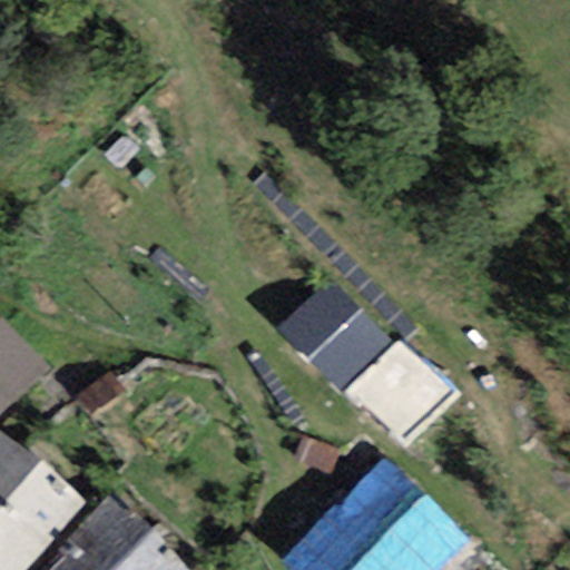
[(453,399),(327,279),(279,331),(405,449),(453,399)]
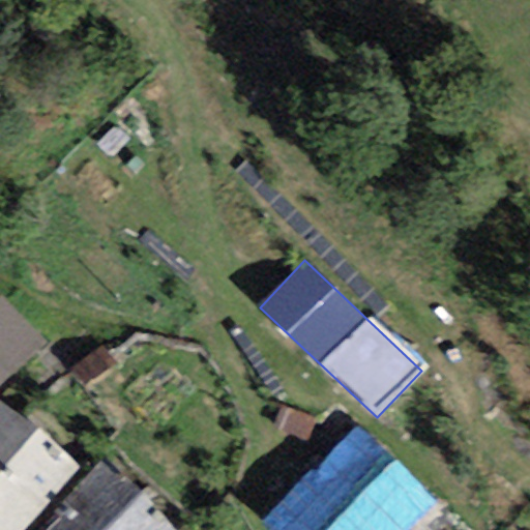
[(0,299),(0,388),(46,347),(0,299)]
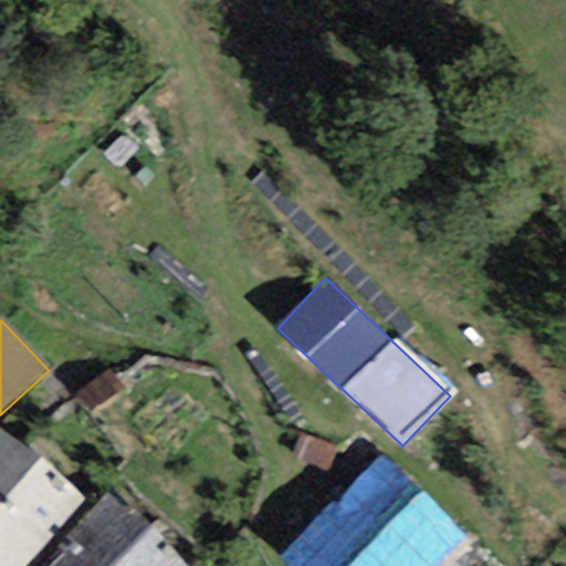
[(0,427),(0,565),(23,565),(86,498),(0,427)]
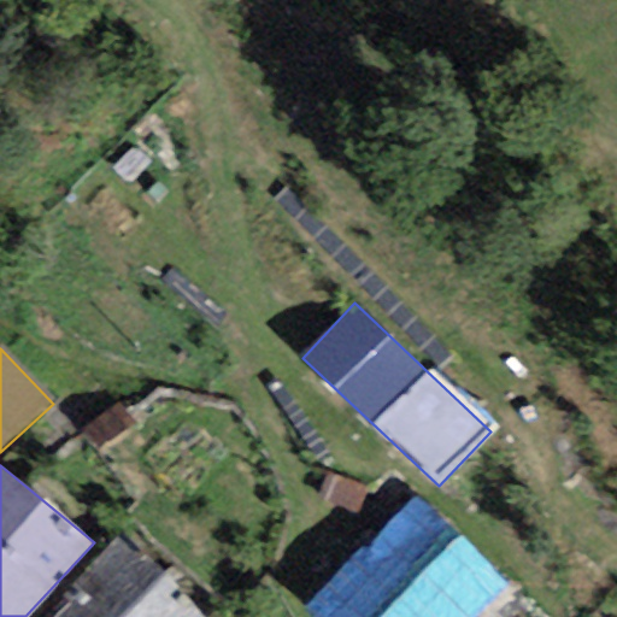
[(483,616),(512,588),(416,494),(301,612),(305,616),(483,616)]
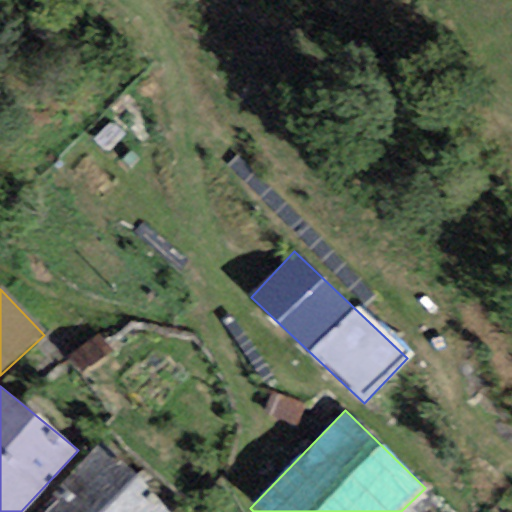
[(113,511),(138,486),(97,446),(33,511),(113,511)]
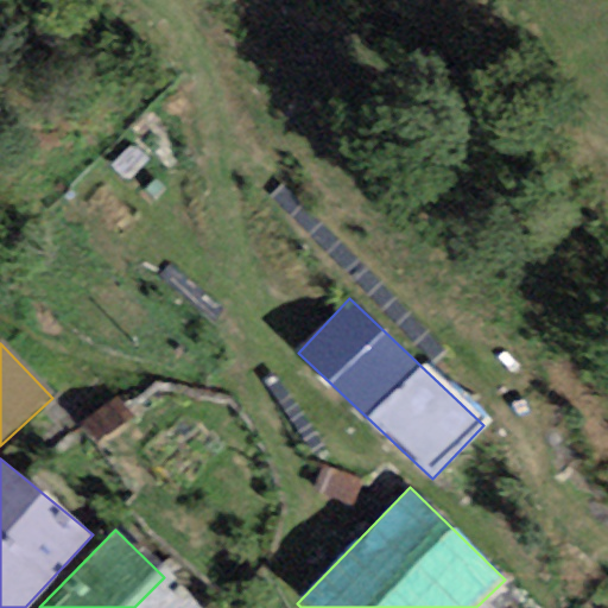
[(198,607),(164,577),(134,607),(198,607)]
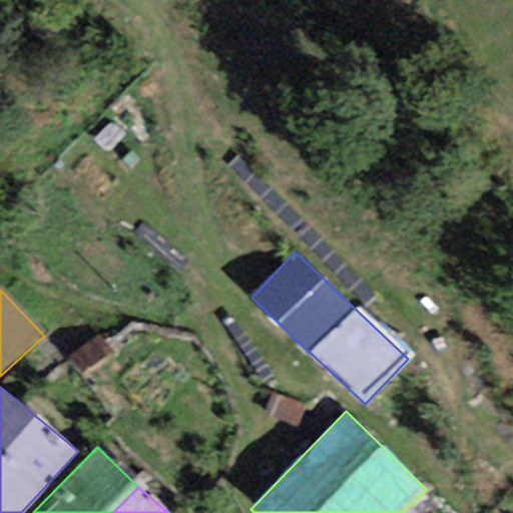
All buildings are outlined.
